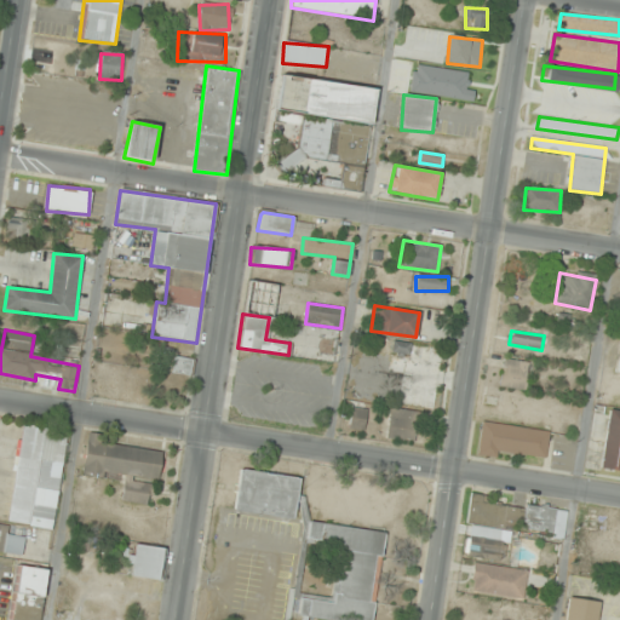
[(526,390),(529,363),(504,360),(499,386),(526,390)]
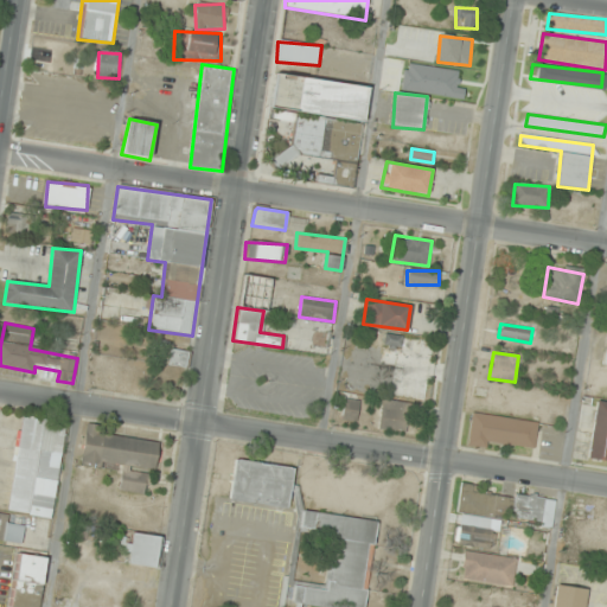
[(139,396),(142,375),(120,371),(116,393),(139,396)]
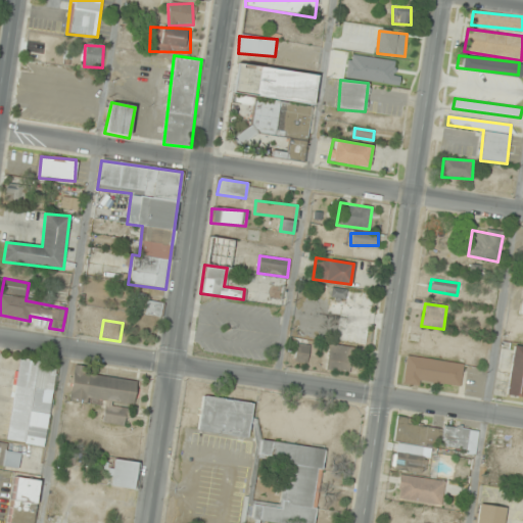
[(522,345),(513,344),(506,394),(522,396),(522,345)]
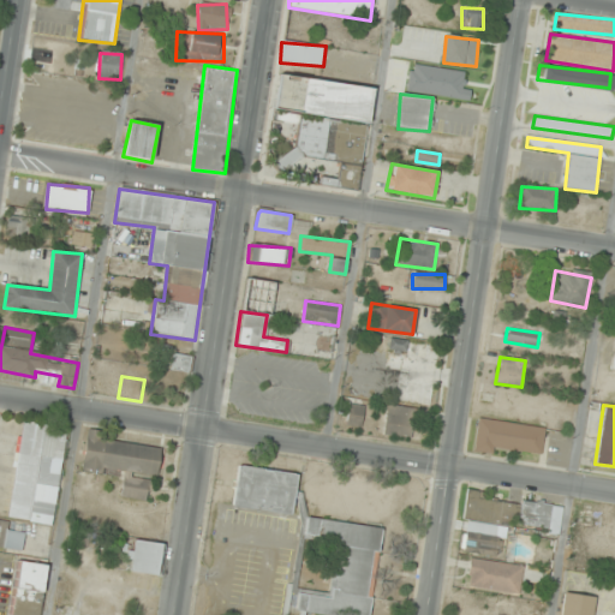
[(363,406),(347,406),(347,425),(362,425),(363,406)]
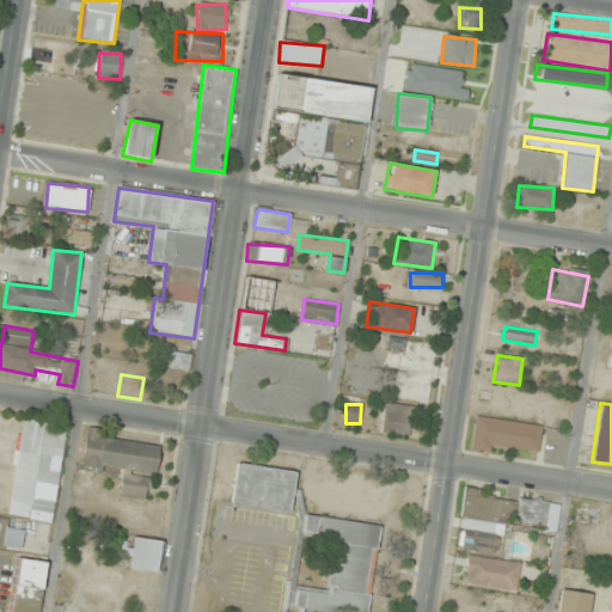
[(384,434),(410,434),(411,405),(384,404),(384,434)]
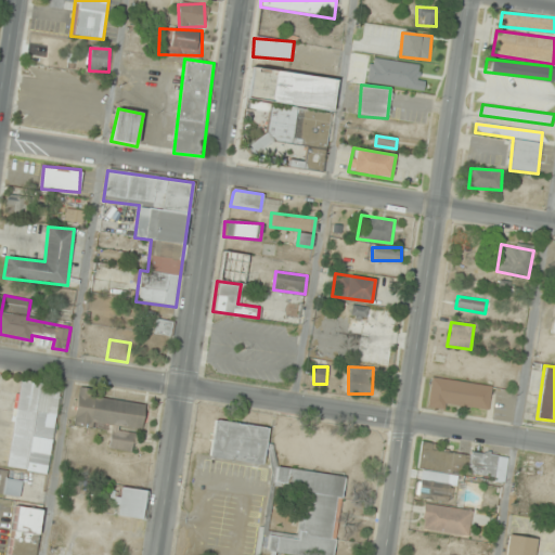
[(427,403),(489,411),(492,385),(430,377),(427,403)]
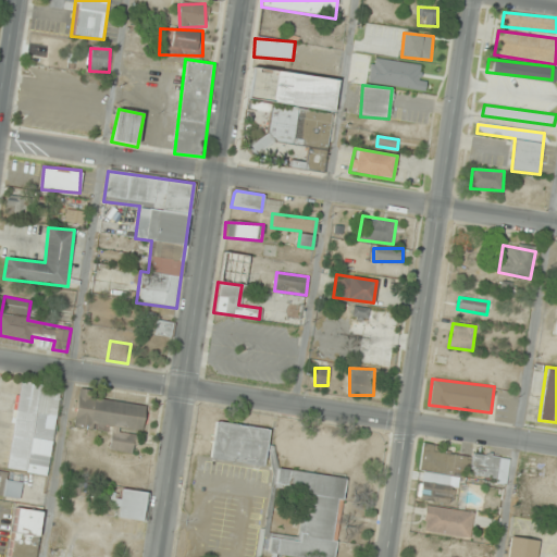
[(4,468),(24,471),(24,472),(44,475),(59,387),(27,382),(19,381),(16,394),(13,394),(9,422),(12,423),(4,468)]
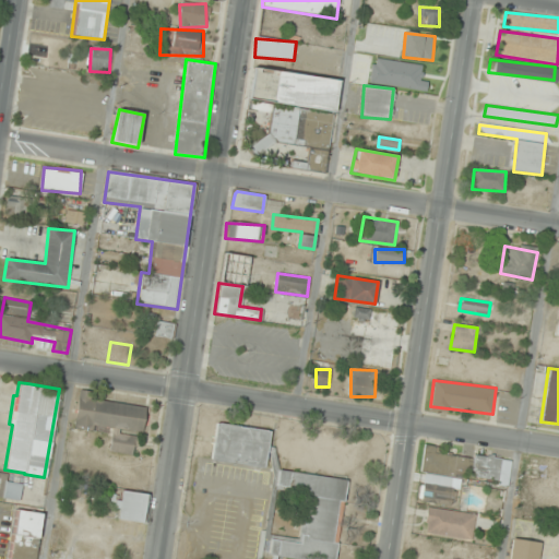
[(92,400),(93,392),(79,390),(73,428),(91,430),(92,425),(143,432),(146,407),(92,400)]
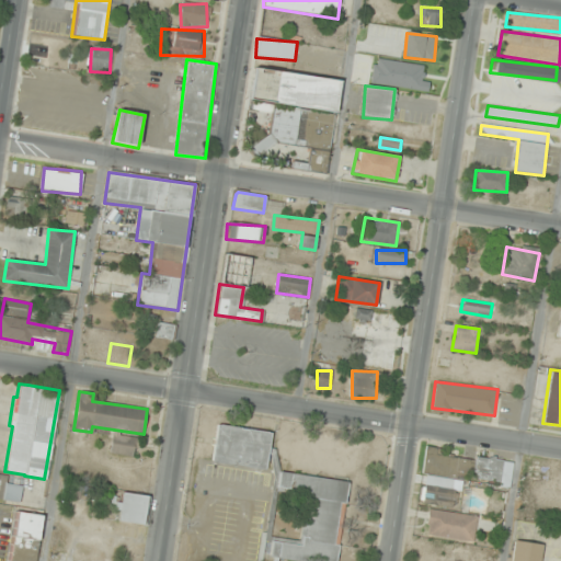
[(212,461),(265,469),(271,432),(217,424),(212,461)]
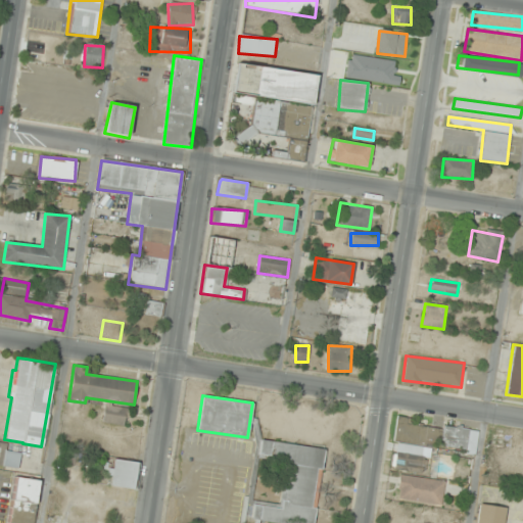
[(129,408),(104,408),(103,424),(129,425),(129,408)]
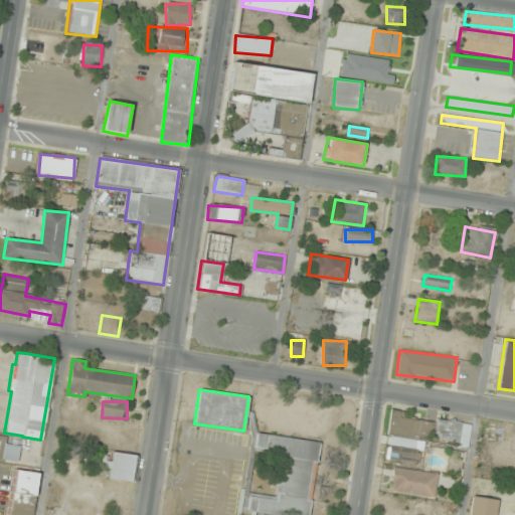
[(387,437),(469,444),(471,420),(389,413),(387,437)]
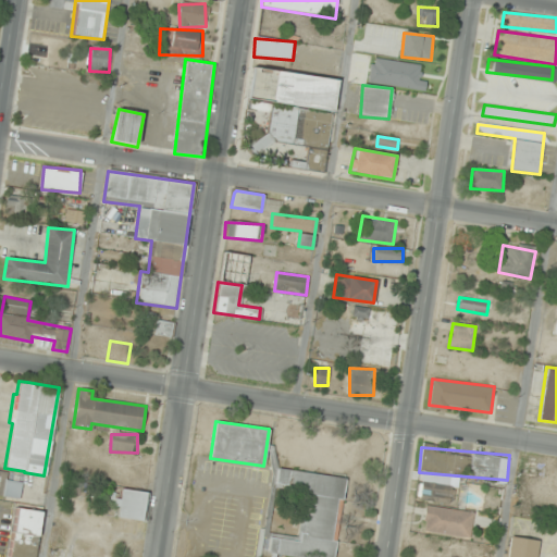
[(333,556),(345,478),(274,468),(271,489),(302,493),(296,536),(264,532),(261,555),(263,556),(262,556),(333,556)]
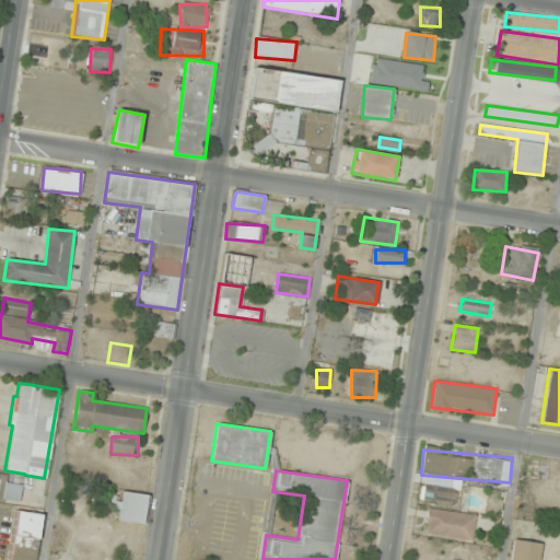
[(20,501),(22,485),(4,482),(3,499),(20,501)]
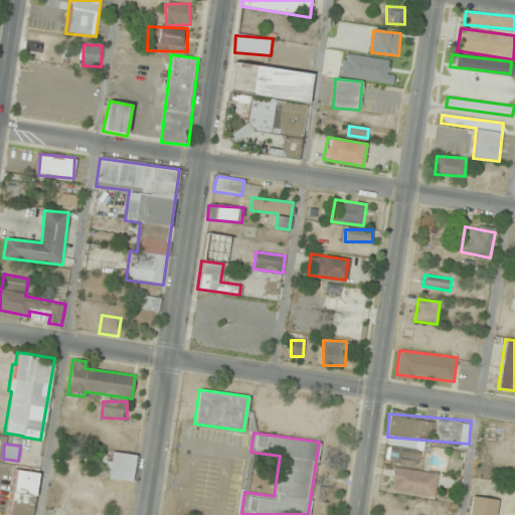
[(387,460),(418,467),(421,452),(390,444),(387,460)]
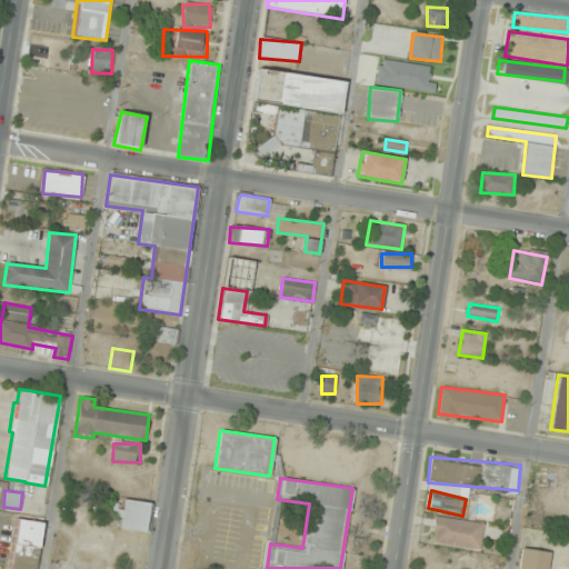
[(120,530),(148,532),(150,503),(122,501),(120,530)]
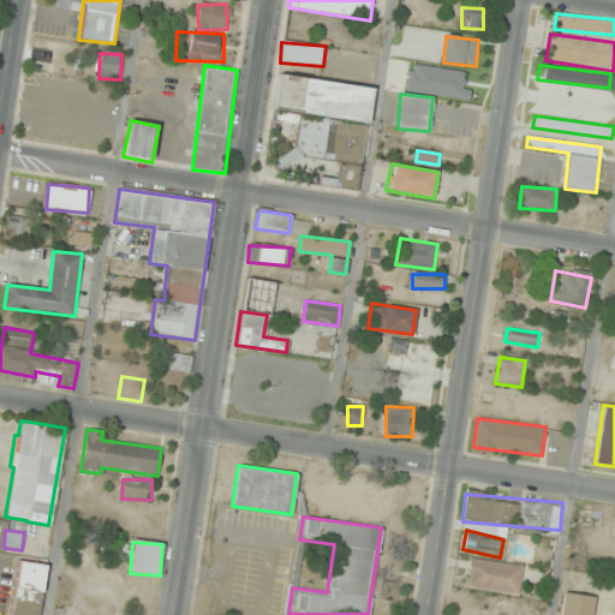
[(40,614),(47,563),(13,559),(6,614),(40,614)]
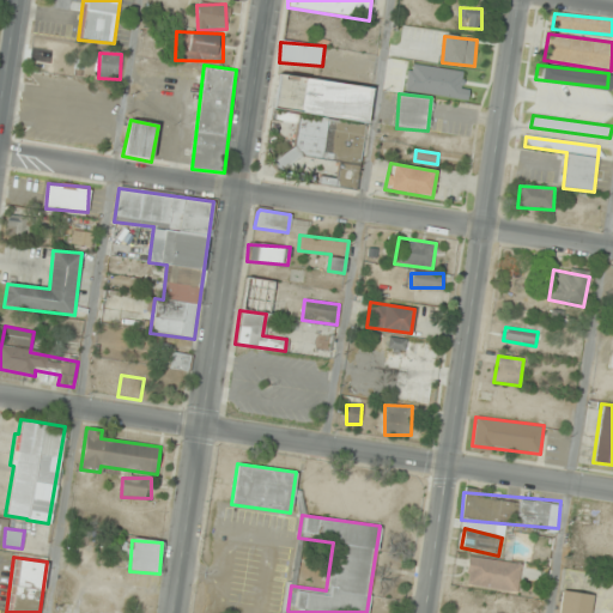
[(465,586),(517,593),(521,564),(468,557),(465,586)]
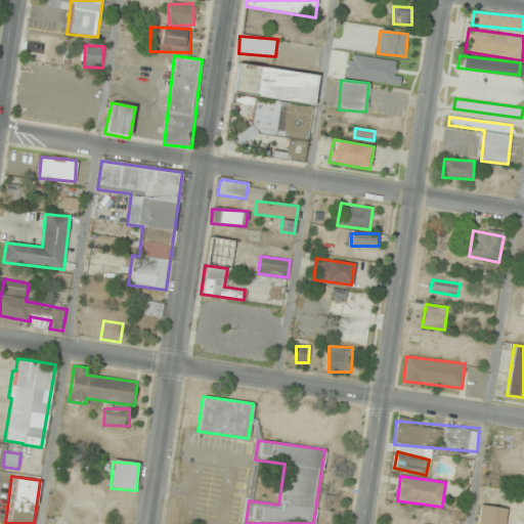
[(503,523),(506,508),(478,505),(475,523),(503,523)]
